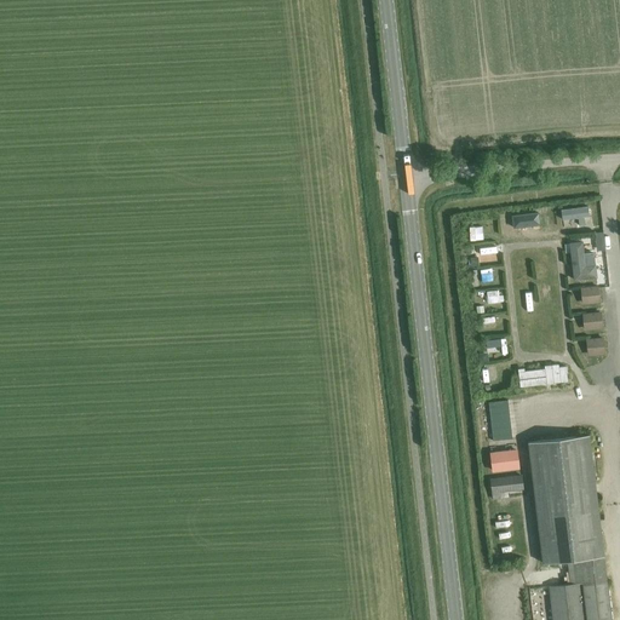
[(589,206),(561,210),(562,219),(578,218),(579,225),(585,224),(584,217),(590,216),(589,206)]
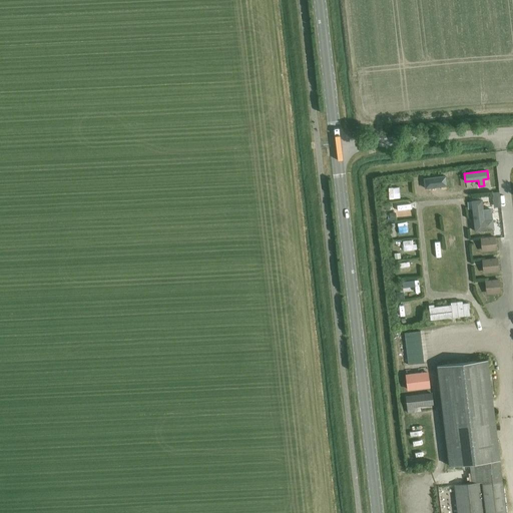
[(490,197),(469,199),(470,207),(485,205),(485,210),(489,209),(489,205),(490,205),(490,197)]
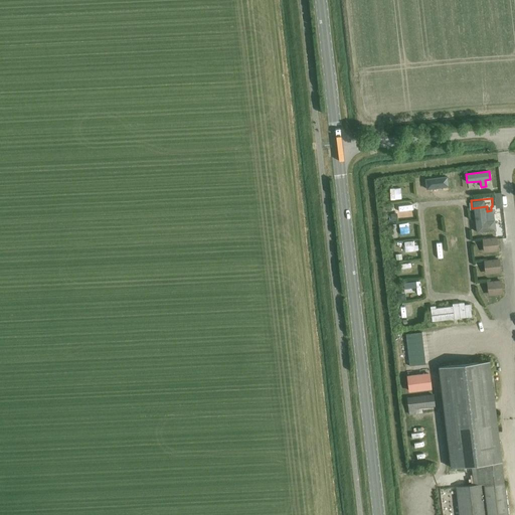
[(493,217),(473,219),(474,227),(487,226),(488,230),(491,230),(491,225),(494,225),(493,217)]
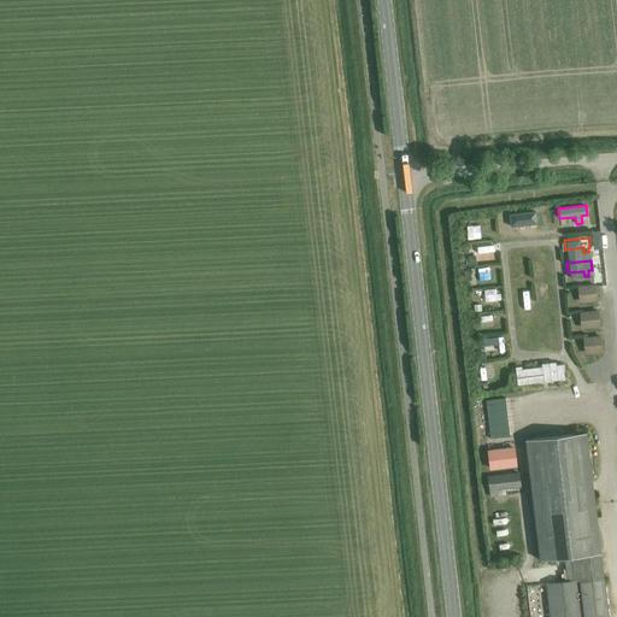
[(594,286),(580,287),(581,295),(585,294),(586,301),(597,300),(594,286)]
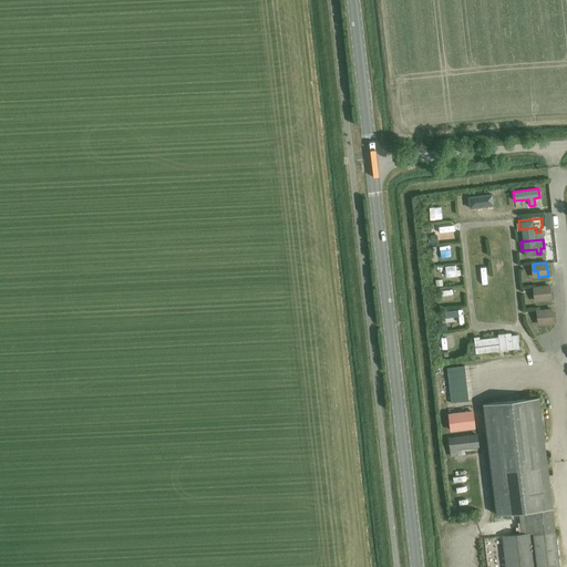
[(549,286),(535,288),(535,295),(539,295),(539,301),(550,300),(549,286)]
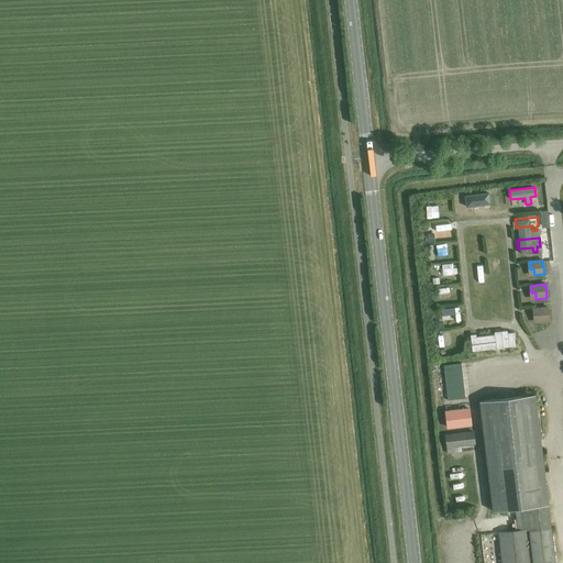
[(548,308),(534,309),(536,316),(538,316),(539,322),(549,321),(548,308)]
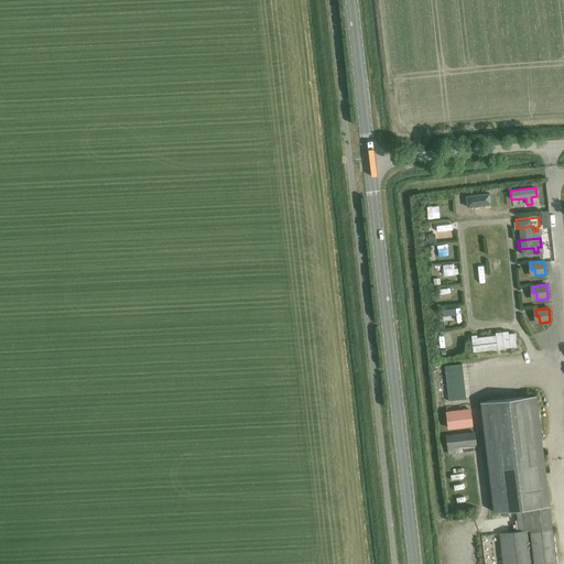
[(502,335),(472,338),(473,353),(516,347),(514,334),(508,334),(508,333),(507,332),(503,332),(502,334),(502,335)]
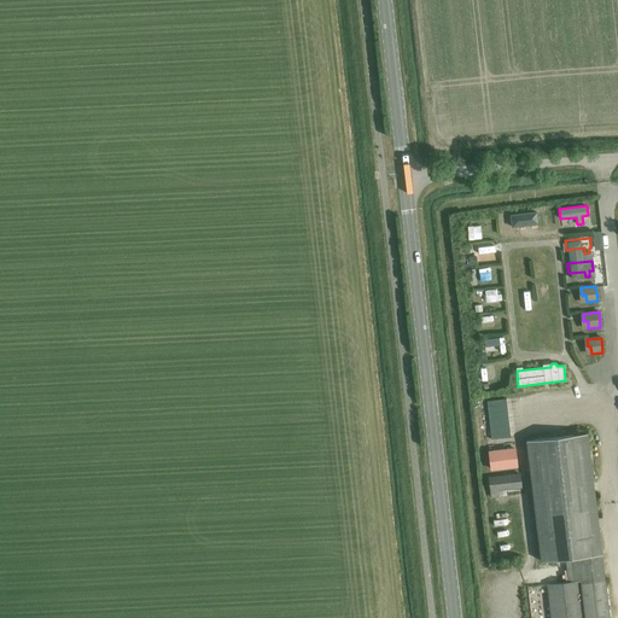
[(608,617),(605,578),(587,433),(526,441),(529,465),(540,553),(541,561),(566,559),(569,583),(547,586),(551,617),(608,617)]
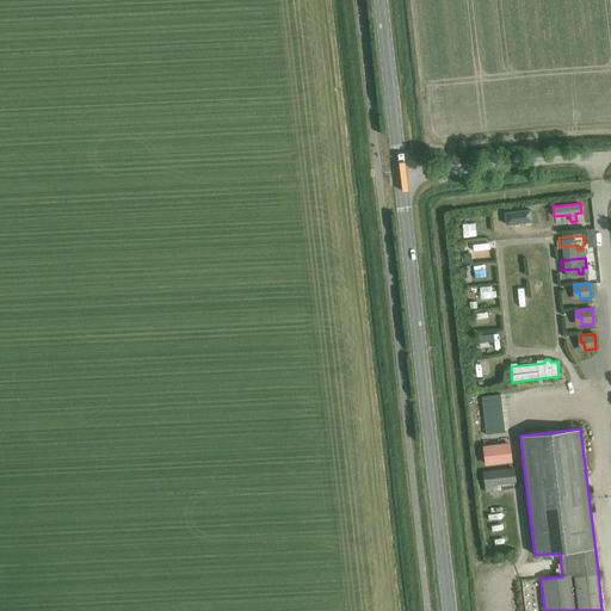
[(508,442),(482,445),(485,463),(511,461),(508,442)]
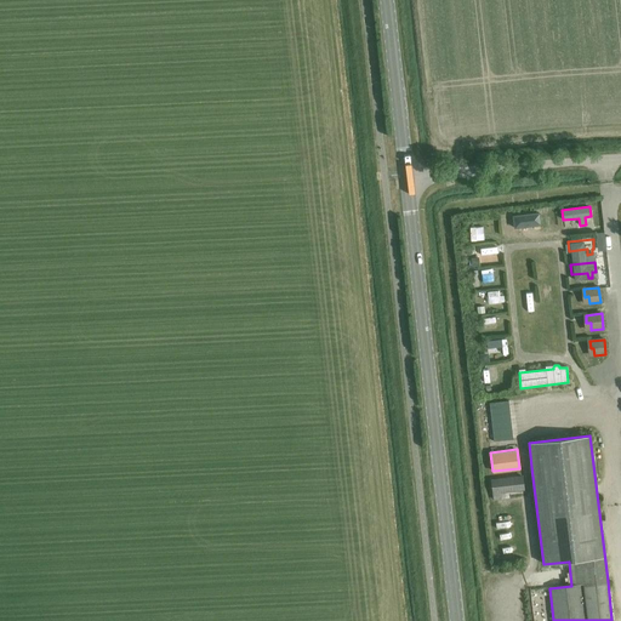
[(513,478),(491,480),(494,500),(501,499),(501,493),(516,491),(524,490),(522,477),(513,478)]
